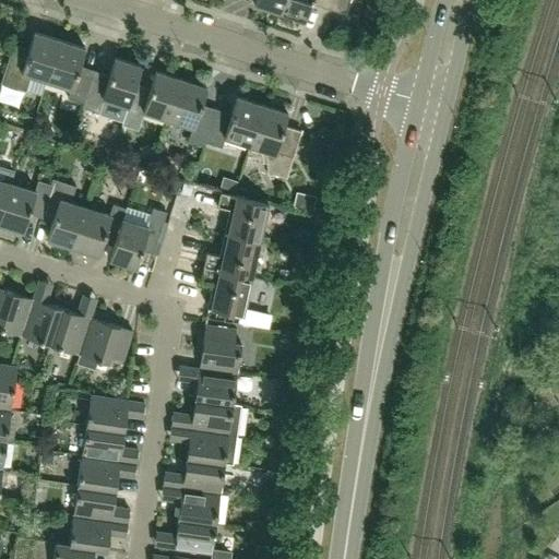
[(280,12),(283,0),(254,0),(253,3),(280,12)]
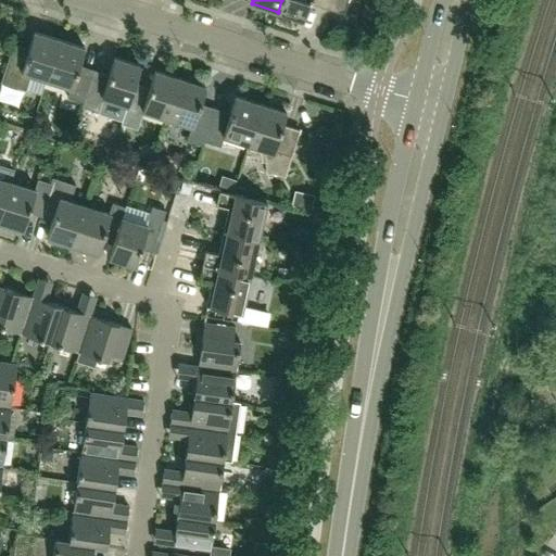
[(281,0),(278,12),(303,20),(308,2),(339,12),(342,13),(345,0),(281,0)]
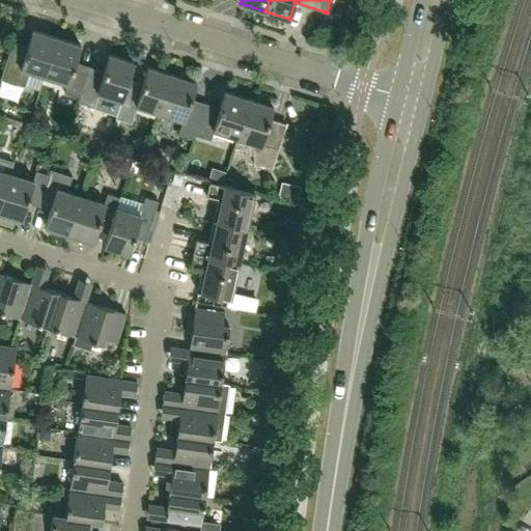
[(44,76),(56,38),(32,30),(27,46),(15,42),(8,64),(5,64),(1,79),(25,85),(29,72),(44,76)]
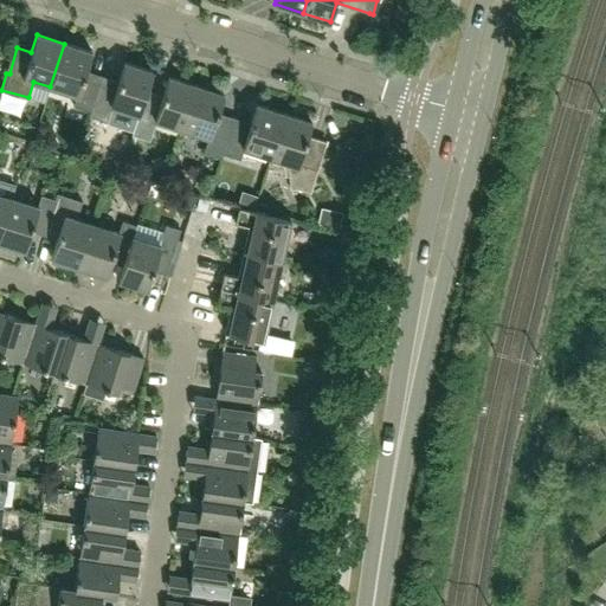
[(90,113),(100,83),(84,78),(92,52),(64,44),(50,86),(77,95),(73,107),(90,113)]
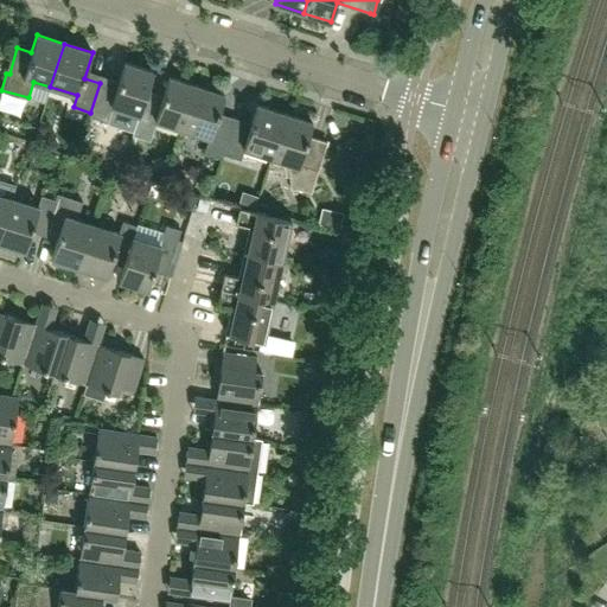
[(145,97),(153,71),(125,63),(116,88),(100,83),(90,113),(89,116),(107,122),(112,107),(139,115),(145,97)]
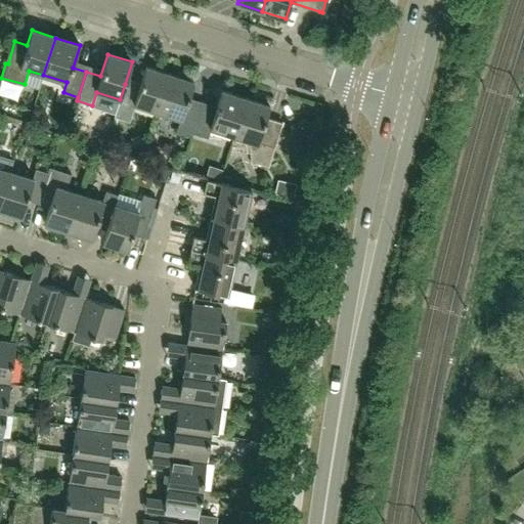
[(158,112),(170,74),(145,67),(138,88),(125,84),(120,99),(114,117),(129,122),(134,104),(158,112)]
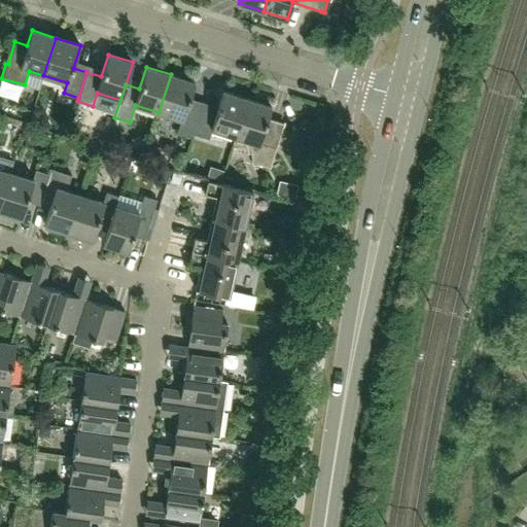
[(192,138),(194,134),(202,108),(187,104),(195,82),(171,74),(159,112),(181,119),(177,133),(192,138)]
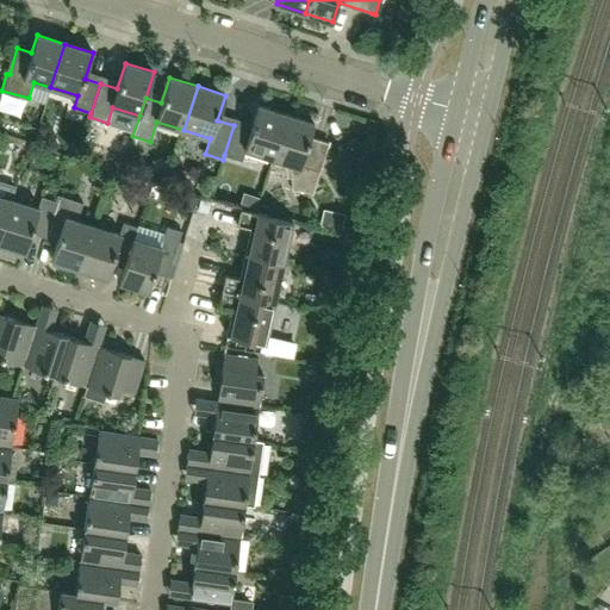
[(272,157),(286,114),(259,105),(250,131),(234,125),(224,155),(242,161),(246,149),(272,157)]
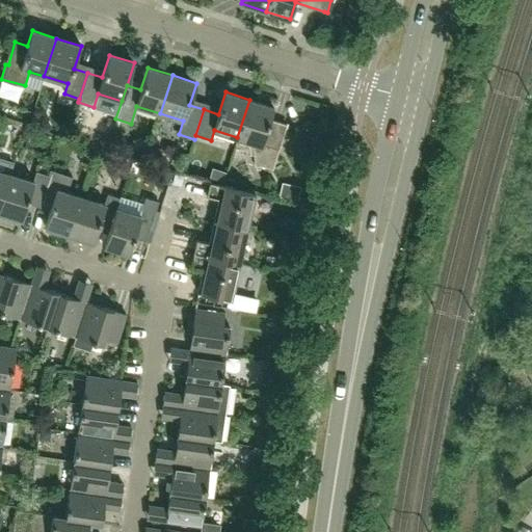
[(272,168),(286,125),(270,120),(274,107),(249,100),(237,137),(254,142),(255,165),(261,164),(272,168)]
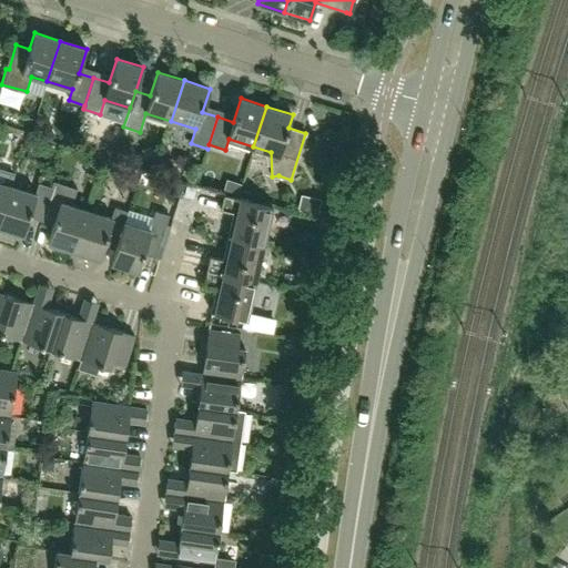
[(314,113),(312,124),(331,130),(334,119),(314,113)]
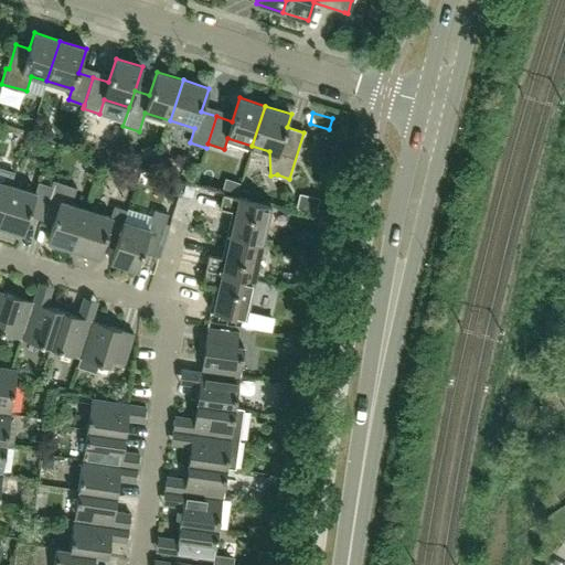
[(225,178),(221,192),(235,196),(240,182),(225,178)]
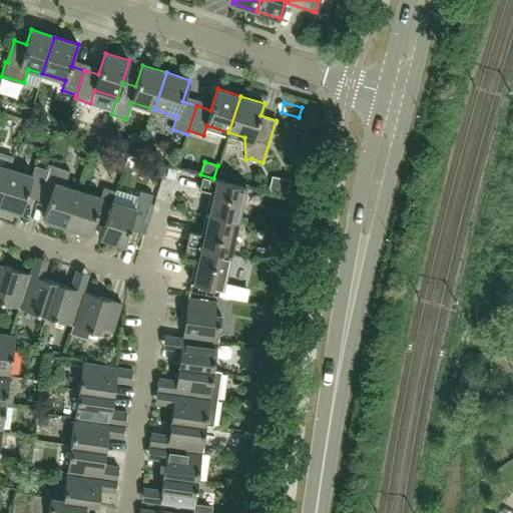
[(154,162),(152,169),(155,176),(161,178),(165,166),(154,162)]
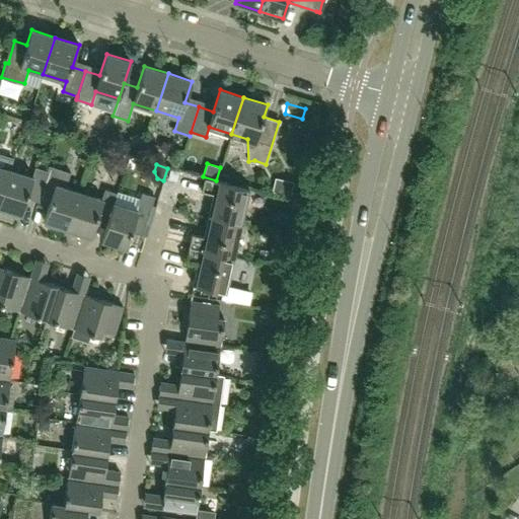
[(0,199),(9,169),(0,166),(0,199)]
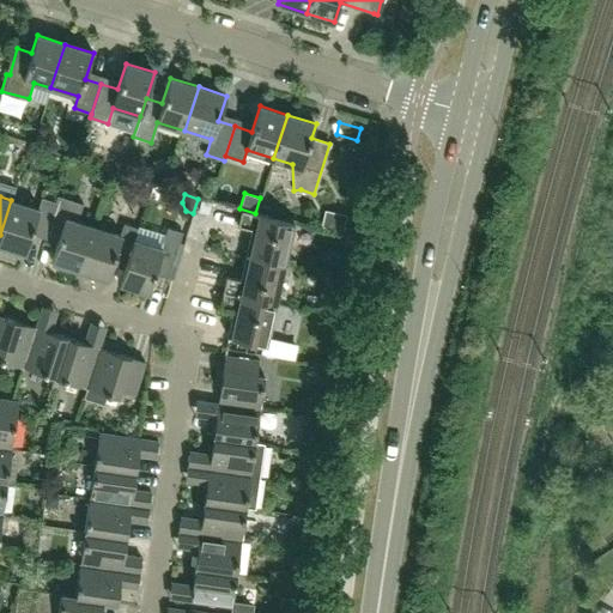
[(79,271),(93,226),(76,222),(82,204),(58,196),(55,202),(47,231),(60,236),(52,261),(79,271)]
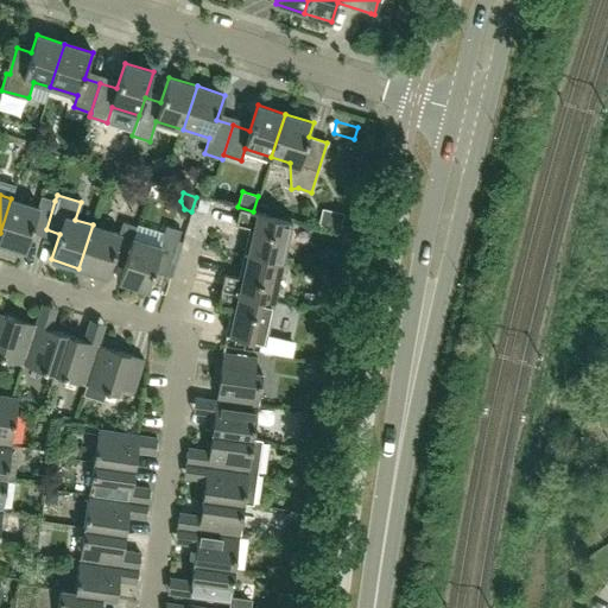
[(0,242),(25,251),(33,226),(46,229),(55,201),(40,196),(37,207),(11,198),(0,233),(0,242)]
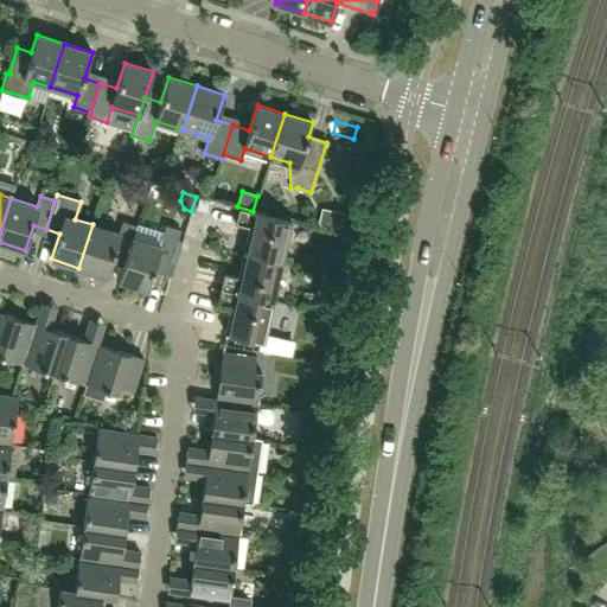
[(281,260),(291,219),(238,208),(235,224),(249,227),(243,251),(281,260)]
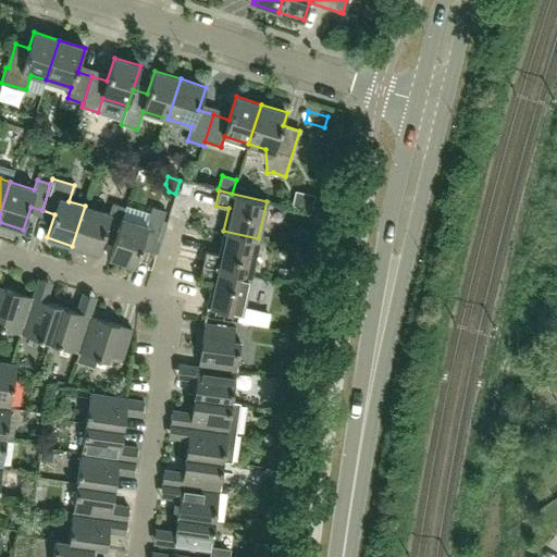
[(295,190),(292,205),(311,209),(314,196),(295,190)]
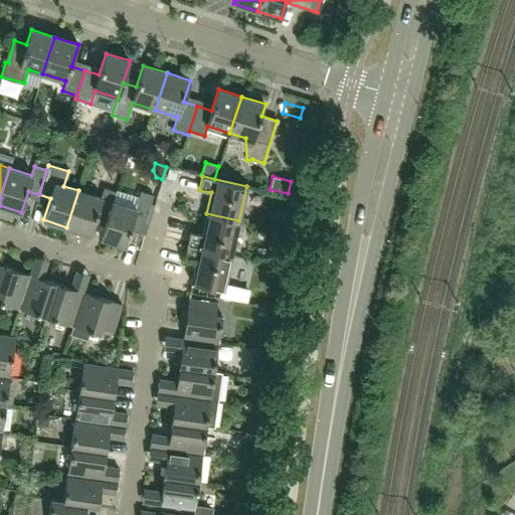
[(108,216),(112,201),(113,201),(116,192),(104,188),(101,197),(78,190),(66,227),(91,234),(97,213),(108,216)]
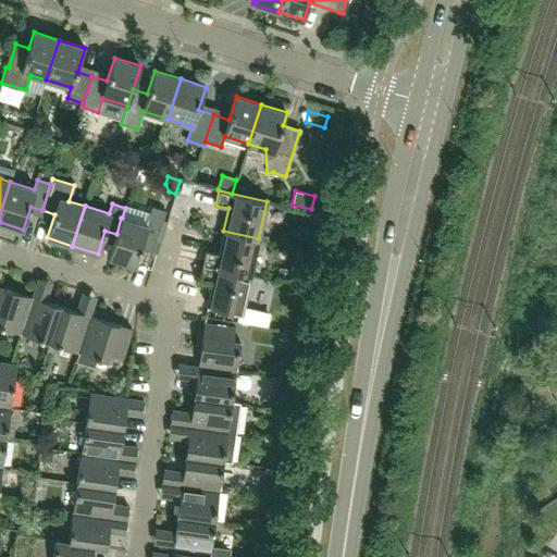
[(155,246),(165,211),(152,207),(146,225),(122,218),(121,218),(116,234),(109,258),(135,265),(143,243),(155,246)]
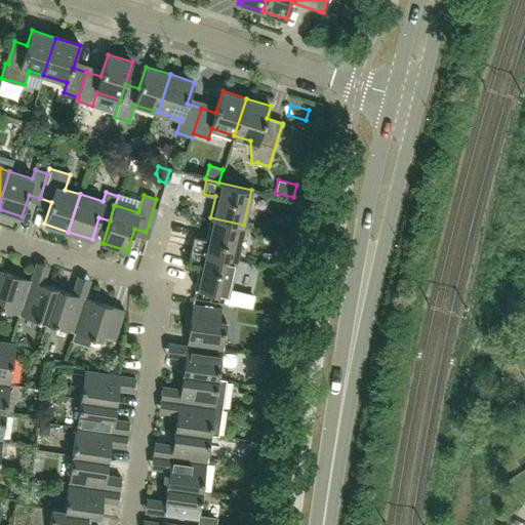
[(235,259),(243,225),(210,217),(205,239),(194,236),(191,250),(235,259)]
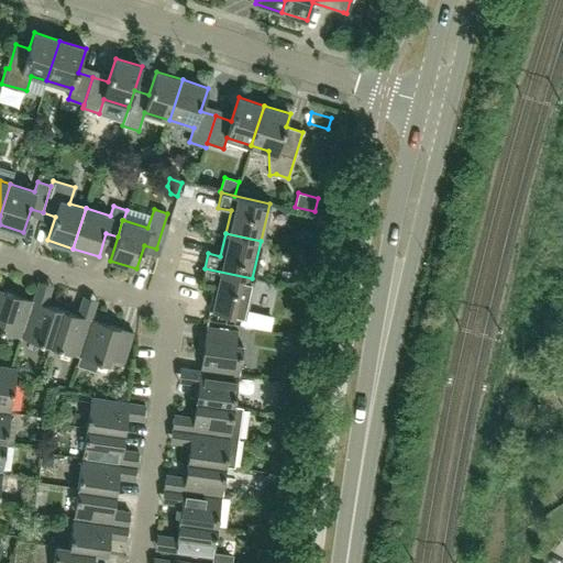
[(244,315),(252,278),(205,268),(201,283),(213,285),(209,309),(244,317),(244,315)]
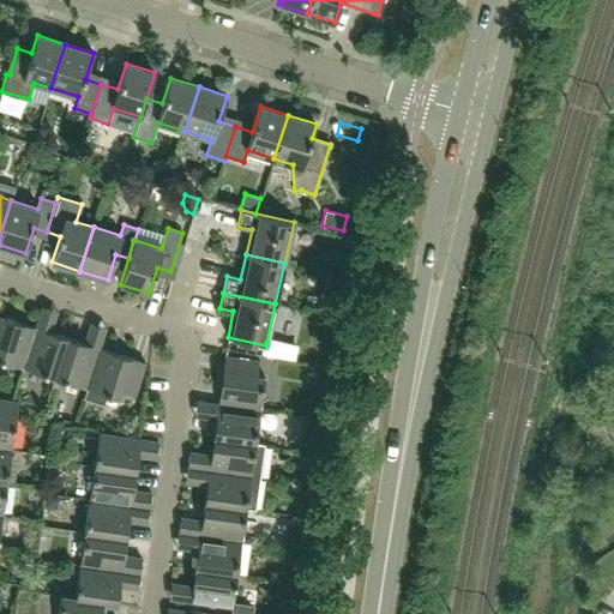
[(0,360),(23,368),(36,327),(0,315),(0,360)]
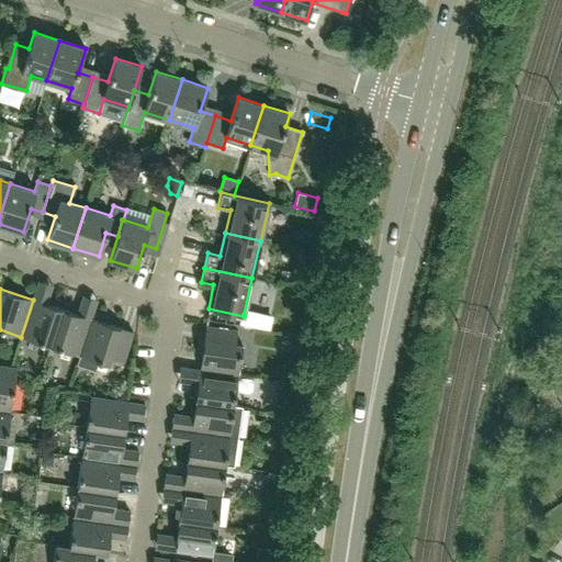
[(49,346),(62,308),(33,300),(21,337),(49,346)]
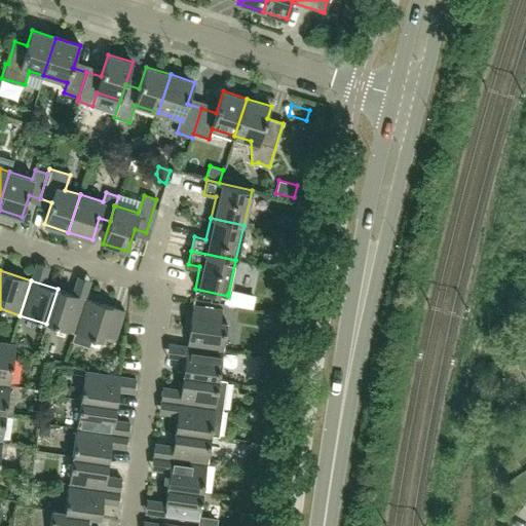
[(74,332),(79,313),(84,298),(58,289),(46,324),(74,332)]
